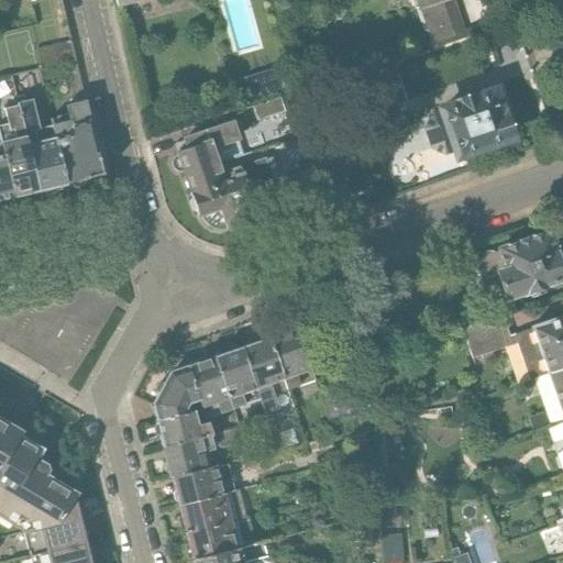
[(414,0),(418,12),(420,11),(431,45),(463,34),(451,0),(414,0)]
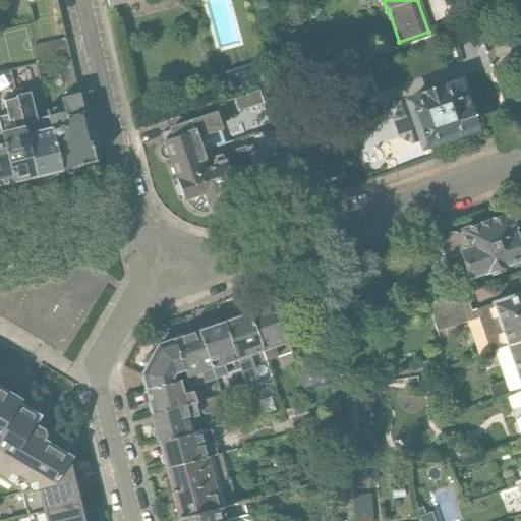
[(66,40),(33,48),(37,65),(62,60),(69,58),(70,57),(66,40)]
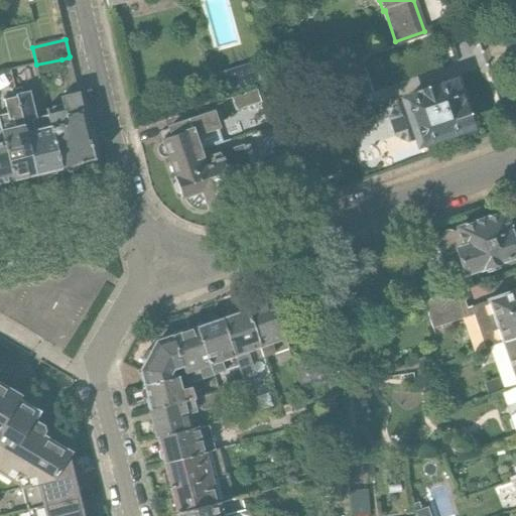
[(401,123),(387,128),(397,155),(423,146),(422,143),(473,126),(467,110),(464,111),(463,107),(461,107),(454,85),(395,105),(401,123)]
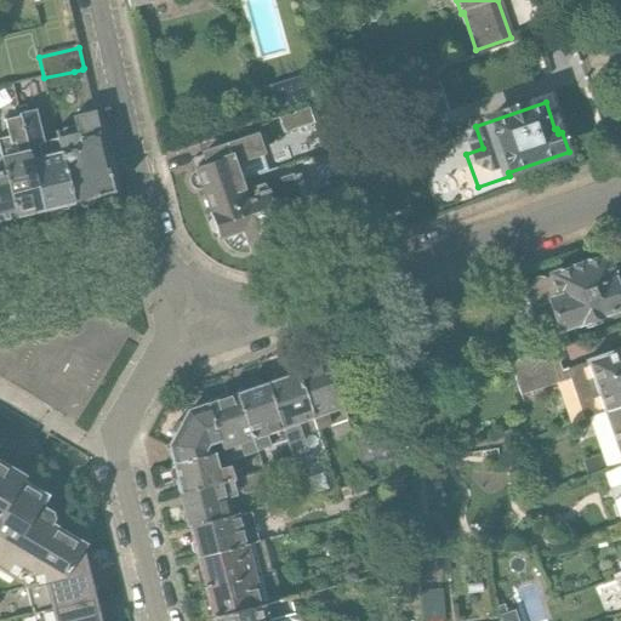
[(280,119),(285,135),(317,124),(312,108),(280,119)]
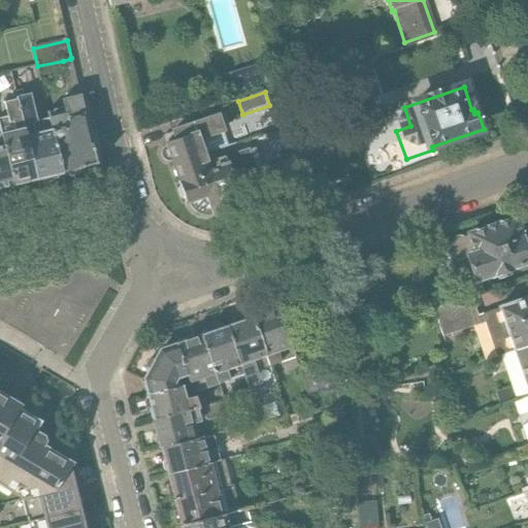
[(36,179),(62,173),(48,119),(37,122),(31,94),(15,97),(17,100),(36,179)]
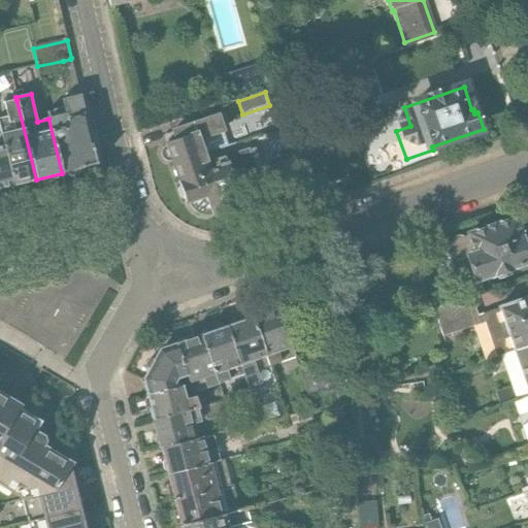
[(46,112),(48,119),(62,173),(85,167),(98,163),(80,95),(62,100),(64,109),(46,112)]
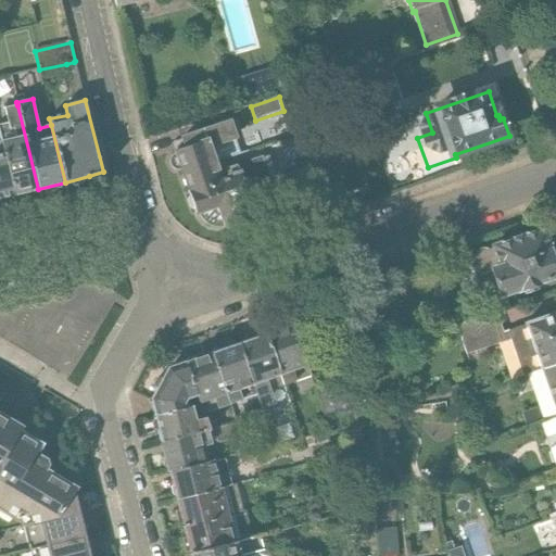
[(15,196),(38,189),(17,105),(4,109),(10,130),(0,131),(0,134),(1,138),(15,196)]
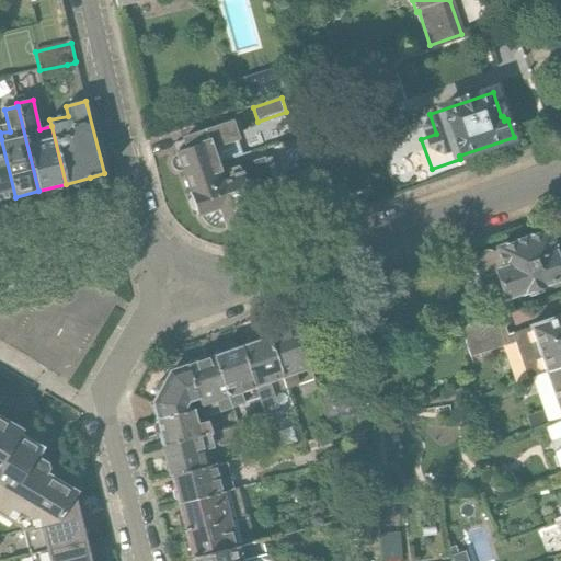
[(208,174),(221,170),(214,149),(235,142),(232,139),(240,137),(235,123),(184,139),(187,149),(176,152),(178,155),(175,156),(172,159),(171,163),(173,169),(178,172),(182,172),(191,195),(213,189),(208,174)]
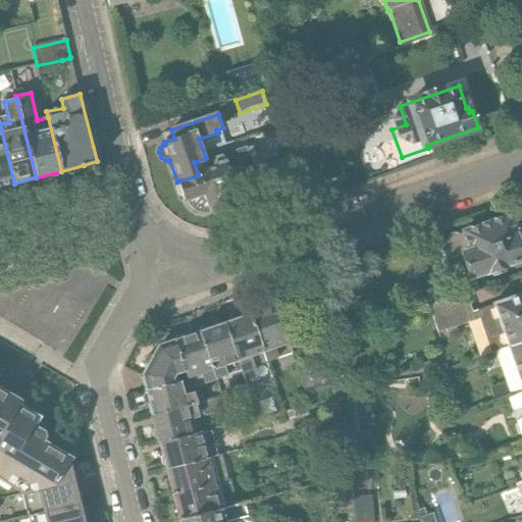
[(0,187),(14,184),(1,129),(0,128),(0,187)]
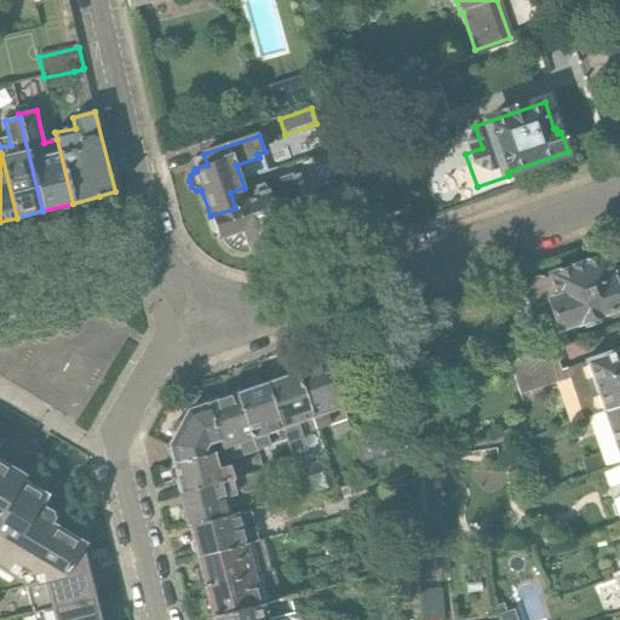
[(235,208),(211,216),(218,237),(222,236),(223,241),(227,248),(234,252),(241,253),(248,253),(250,252),(251,254),(265,250),(274,247),(273,245),(283,241),(283,240),(311,230),(302,200),(297,185),(283,189),(281,181),(252,190),(253,194),(252,195),(253,199),(248,200),(245,188),(230,193),(235,208)]
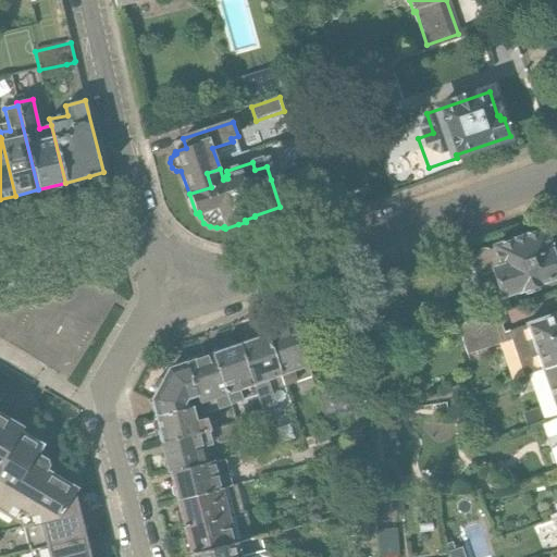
[(310,166),(271,180),(280,207),(318,195),(319,195),(310,166)]
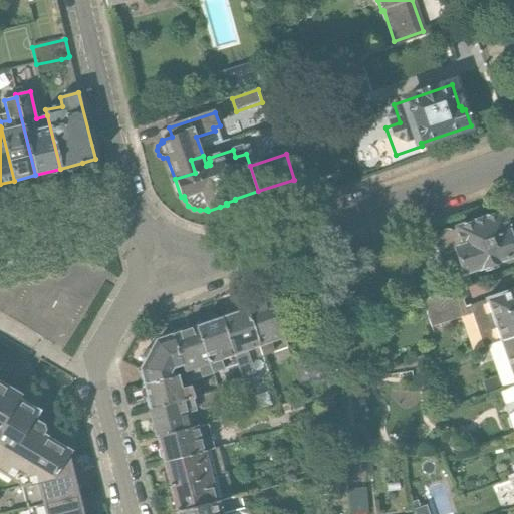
[(502,213),(457,229),(473,274),(486,270),(487,271),(500,267),(498,261),(513,255),(513,242),(511,242),(508,233),(509,233),(502,213)]
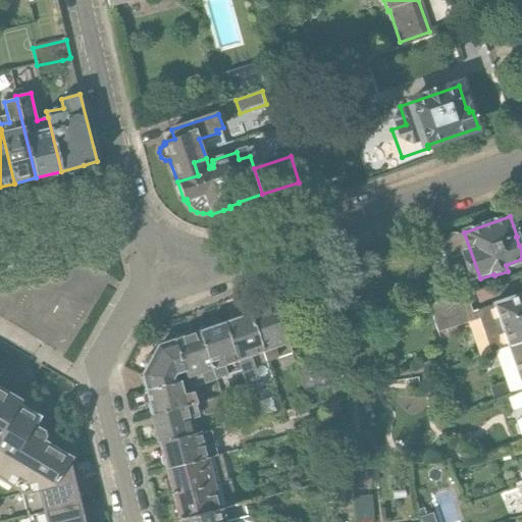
[(496,353),(521,342),(521,294),(491,305),(491,306),(473,313),(466,293),(436,303),(433,295),(426,297),(429,305),(428,306),(437,333),(479,319),(491,354),(496,353)]
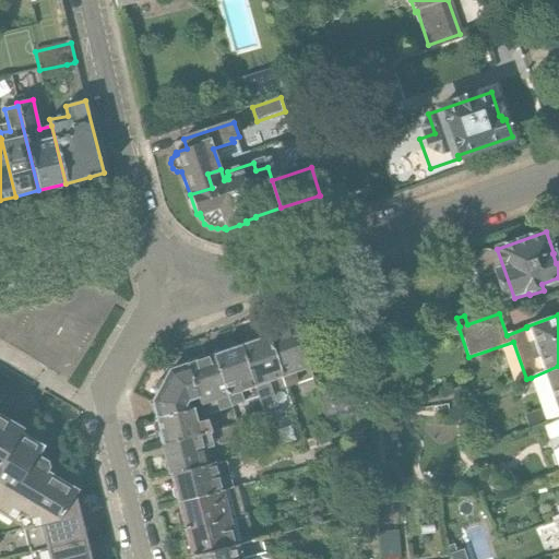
[(268,339),(285,389),(298,383),(298,382),(312,378),(308,367),(309,366),(296,329),(293,330),(288,326),(280,330),(278,334),(268,339)]
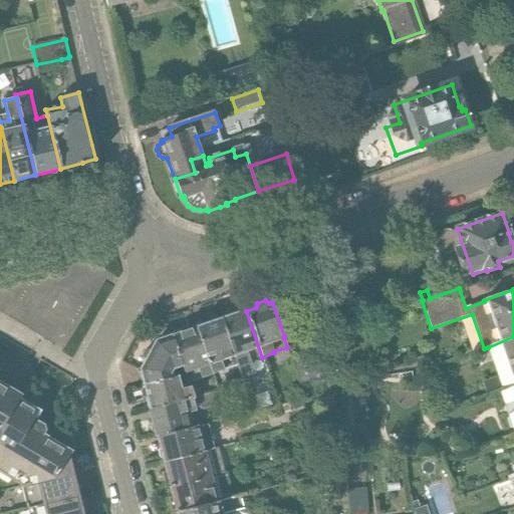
[(251,361),(262,357),(246,311),(245,311),(241,309),(233,311),(232,315),(222,319),(237,365),(244,387),(245,387),(246,391),(259,387),(251,361)]
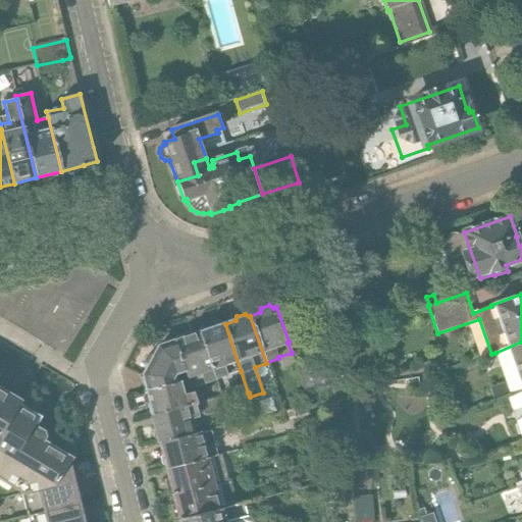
[(217,379),(241,371),(225,324),(222,325),(219,322),(211,325),(210,329),(200,332),(217,379)]
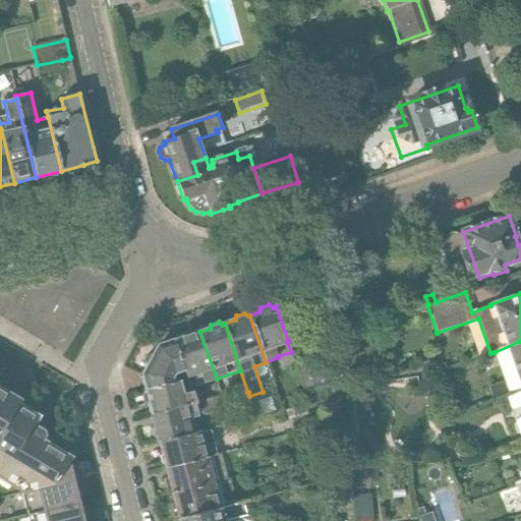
[(216,380),(217,379),(199,332),(174,341),(184,371),(187,379),(200,373),(205,384),(216,380)]
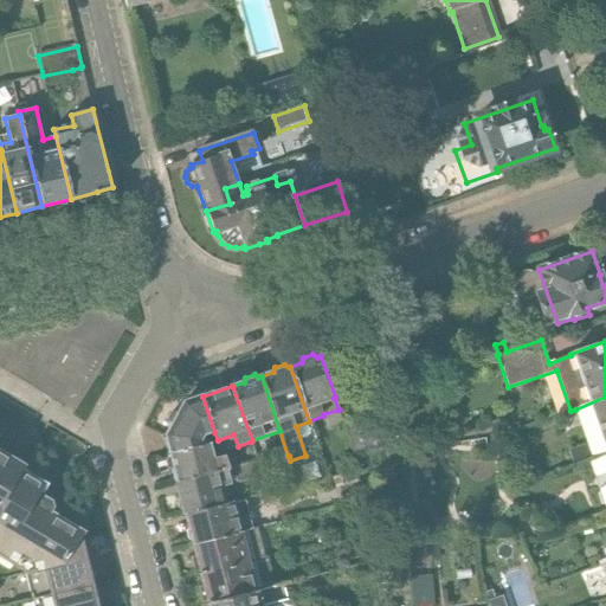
[(205,436),(214,432),(202,397),(185,403),(179,413),(172,414),(168,419),(172,426),(168,433),(172,453),(202,445),(201,440),(205,436)]
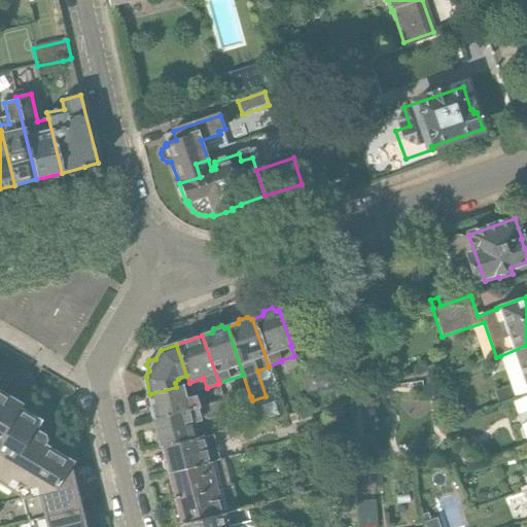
[(526,394),(526,345),(500,356),(511,387),(495,391),(498,403),(526,394)]
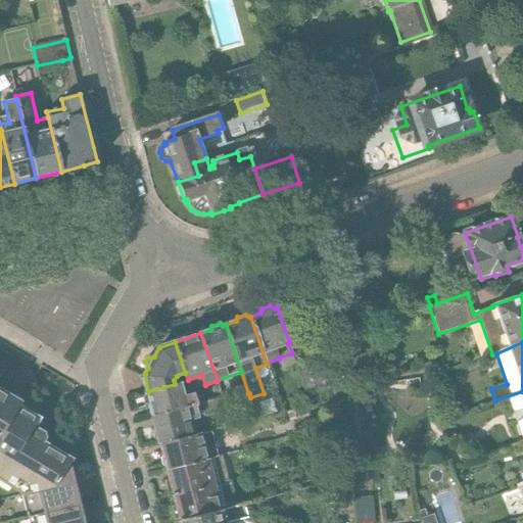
[(340,384),(344,382),(333,350),(296,364),(305,390),(331,385),(340,384)]
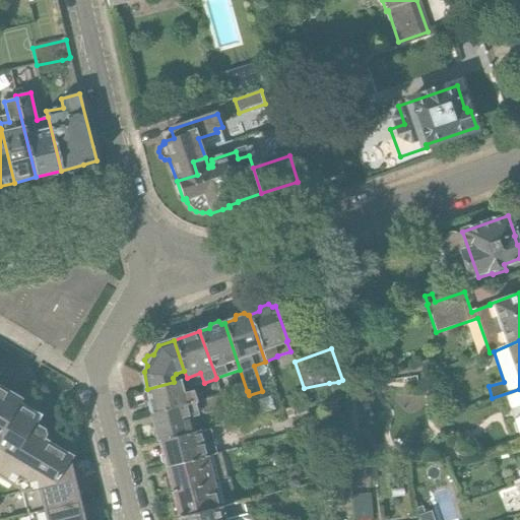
[(0,375),(1,373),(0,372),(0,478),(22,492),(72,478),(68,462),(71,457),(42,439),(44,435),(43,431),(33,425),(39,416),(18,404),(22,398),(0,384),(0,375)]
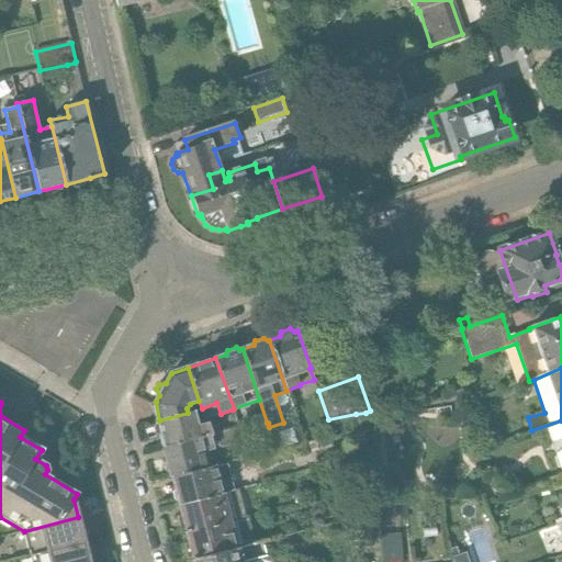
[(166,446),(213,435),(209,423),(199,425),(195,412),(188,413),(159,420),(166,446)]
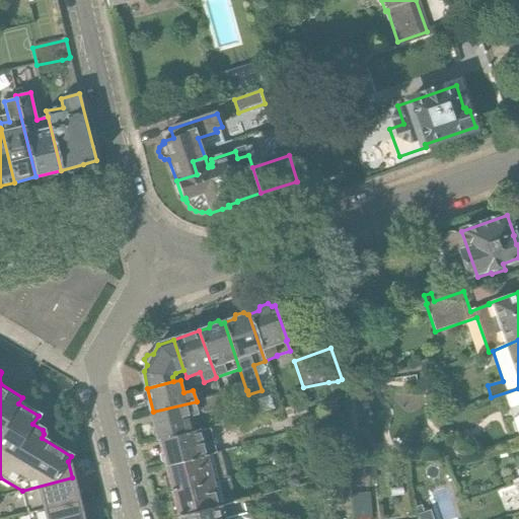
[(159,439),(201,429),(198,416),(226,408),(222,394),(197,401),(153,412),(159,439)]
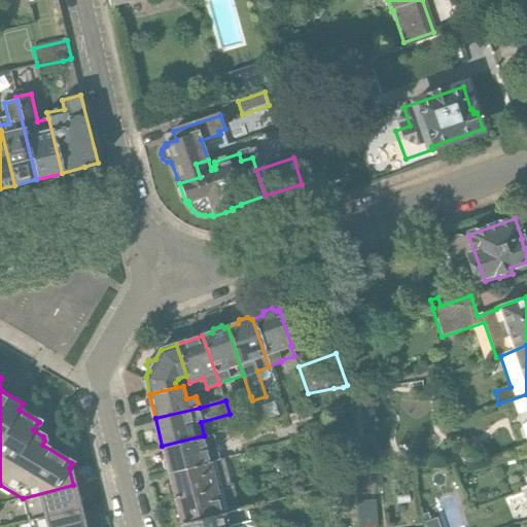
[(168,471),(211,462),(220,460),(213,434),(204,435),(162,446),(168,471)]
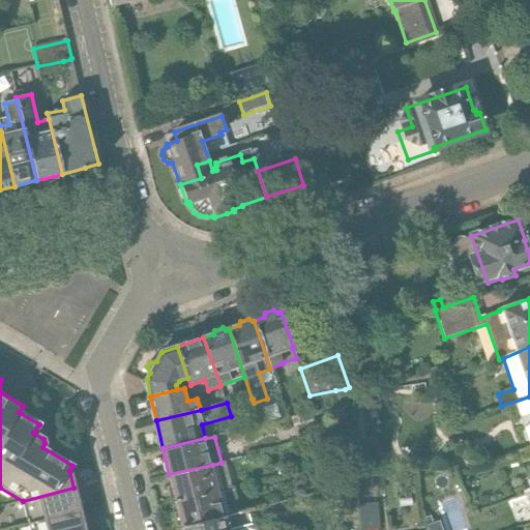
[(176,500),(218,490),(212,465),(169,474),(176,500)]
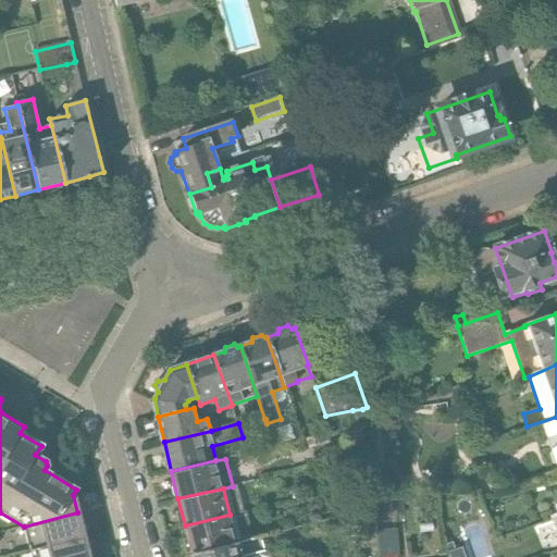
[(31,552),(84,539),(77,512),(24,527),(31,552)]
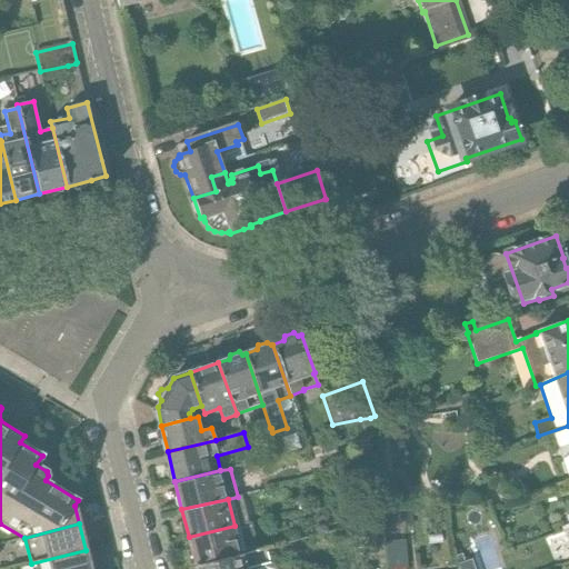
[(196,565),(241,555),(240,548),(257,545),(256,536),(249,535),(237,538),(235,526),(189,537),(196,565)]
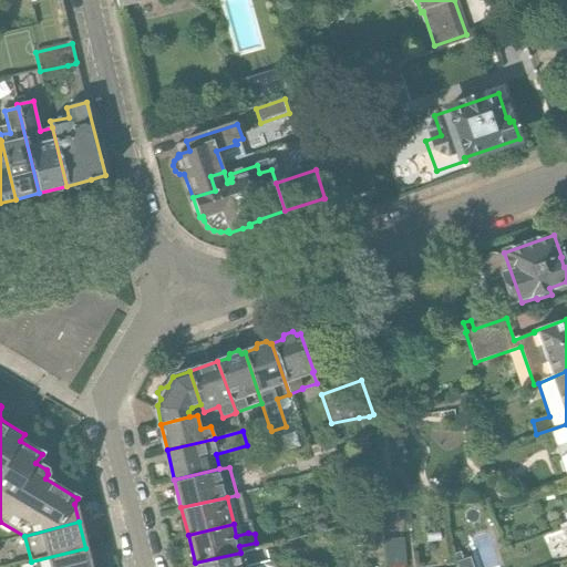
[(389,566),(397,566),(409,566),(406,537),(387,538),(389,566)]
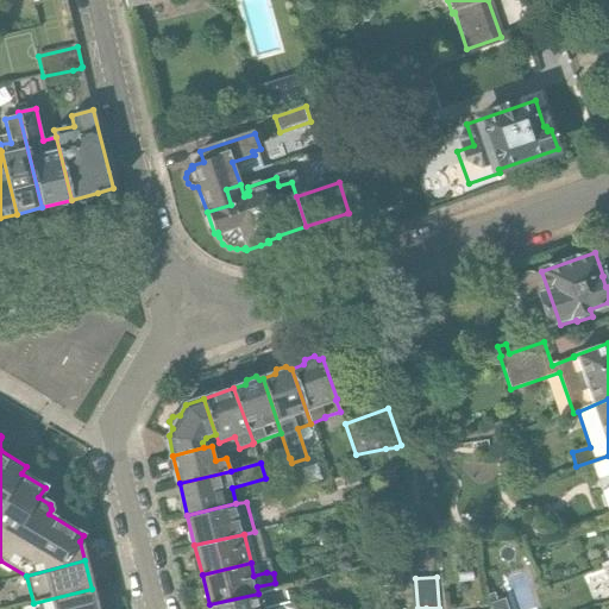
[(209,608),(272,608),(272,607),(289,602),(284,586),(258,594),(209,604),(209,608)]
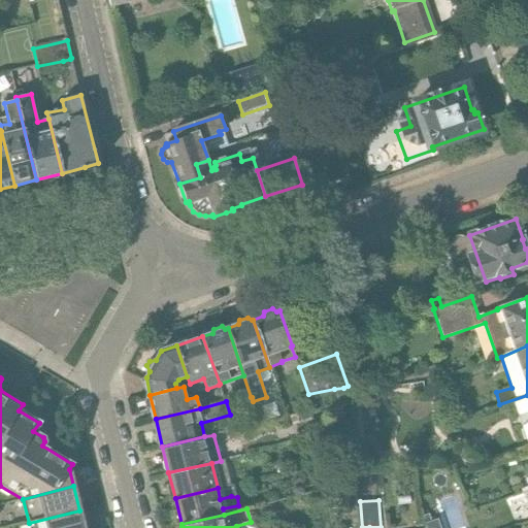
[(30,527),(84,527),(79,510),(29,523),(30,527)]
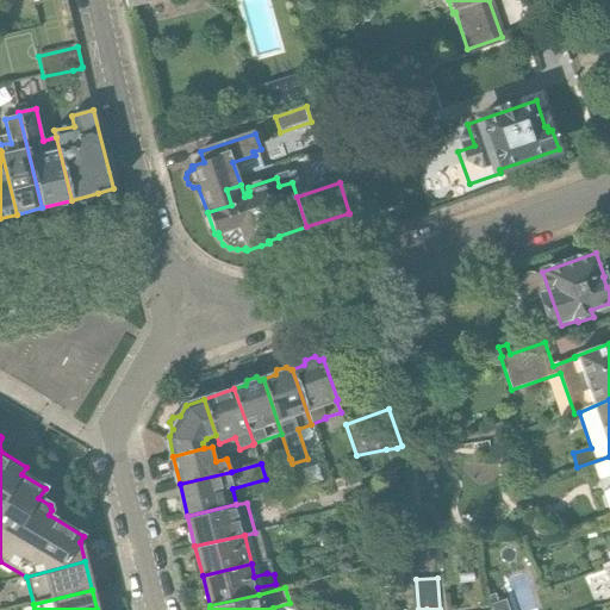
[(512,609),(508,597),(491,603),(493,609),(512,609)]
